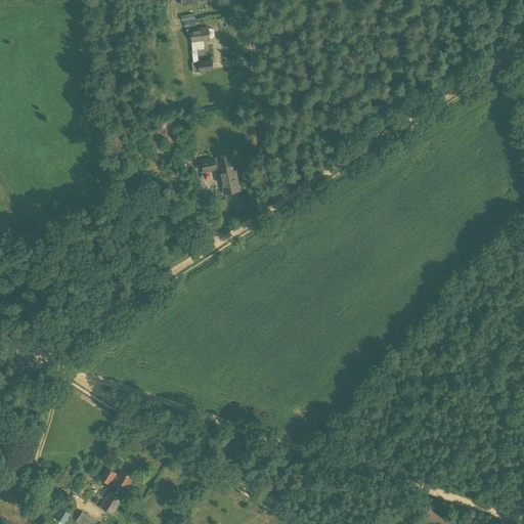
[(181,22),(194,18),(193,13),(180,15),(181,22)]
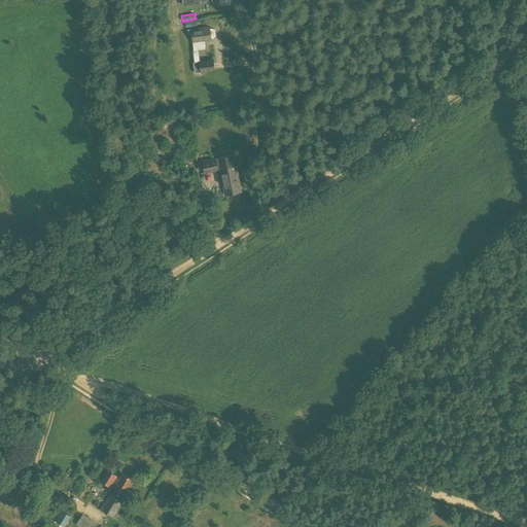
[(210,29),(210,27),(189,30),(187,30),(188,34),(194,33),(195,41),(211,39),(211,38),(213,38),(215,35),(214,30),(212,29),(210,29)]
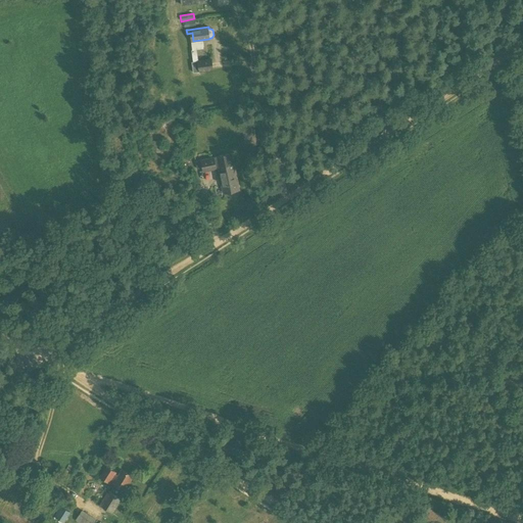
[(214,70),(211,58),(197,60),(197,61),(191,62),(192,73),(199,72),(199,73),(214,70)]
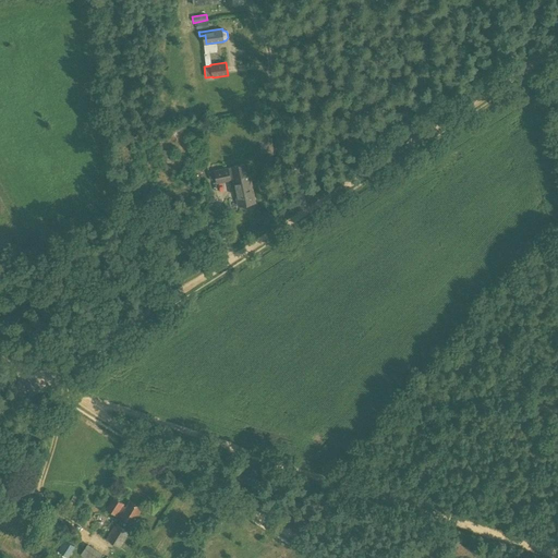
[(269,130),(257,133),(259,142),(271,138),(269,130)]
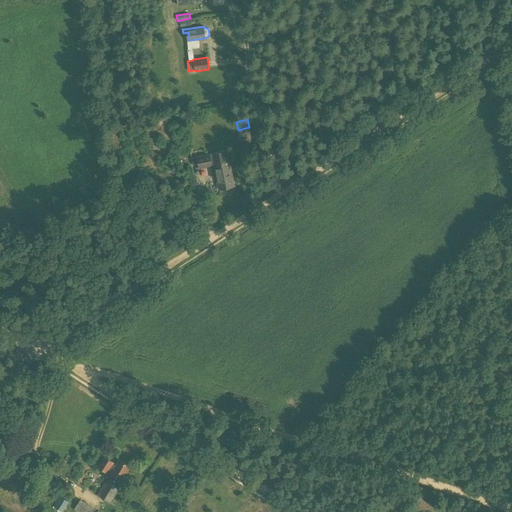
[(251,133),(239,136),(241,144),(252,142),(251,133)]
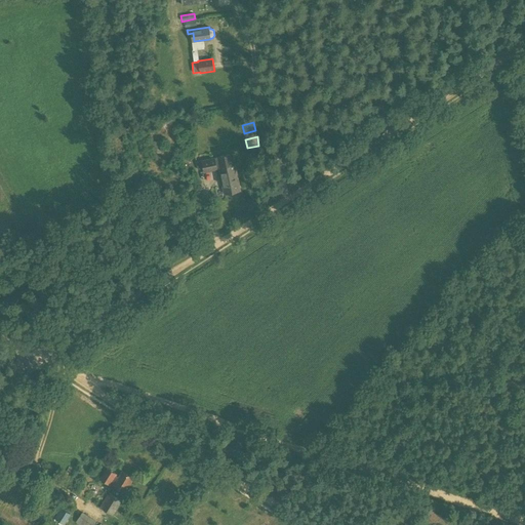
[(162,142),(153,142),(153,152),(161,153),(162,142)]
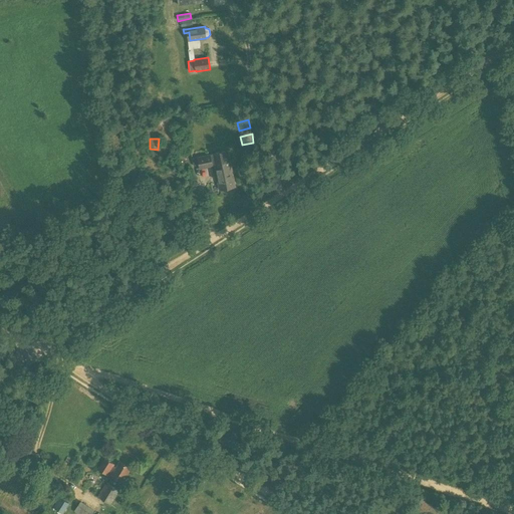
[(231,166),(228,151),(197,157),(199,169),(216,166),(217,170),(221,189),(235,186),(231,166)]
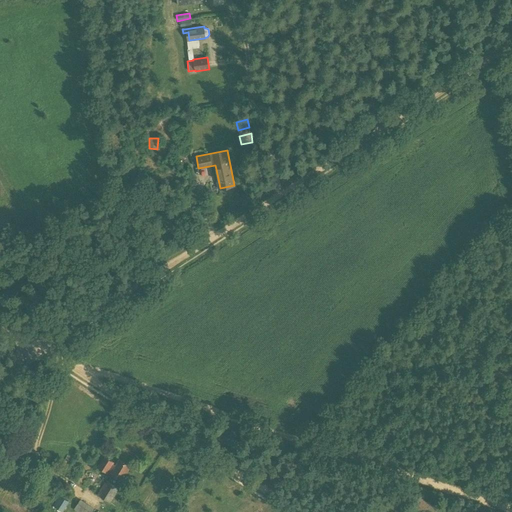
[(114,466),(112,465),(113,463),(103,457),(97,467),(107,473),(108,472),(110,473),(110,474),(112,475),(108,482),(106,481),(97,495),(110,503),(119,489),(117,487),(121,480),(121,481),(130,467),(118,460),(114,466)]
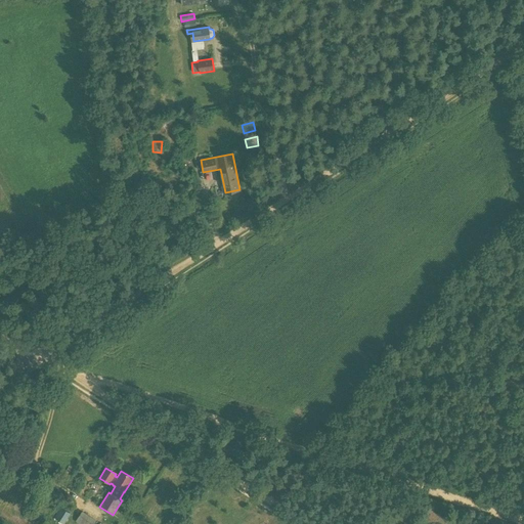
[(54,519),(64,523),(71,512),(59,508),(54,519)]
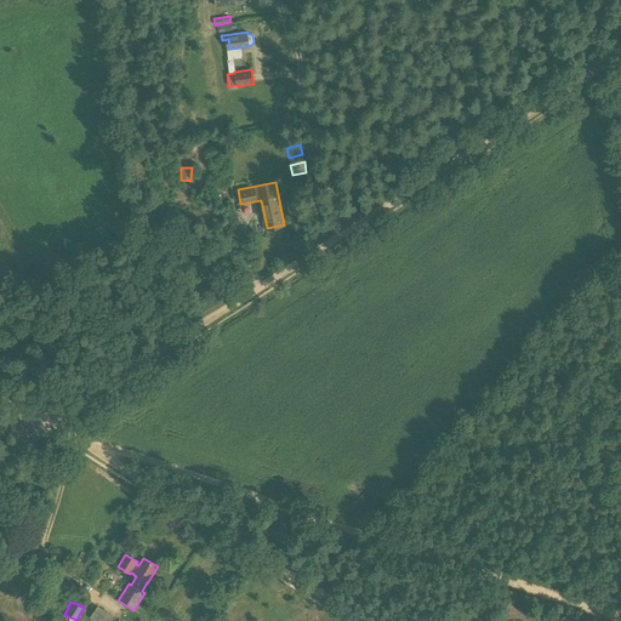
[(96,620),(110,620),(113,617),(97,607),(90,617),(96,620)]
